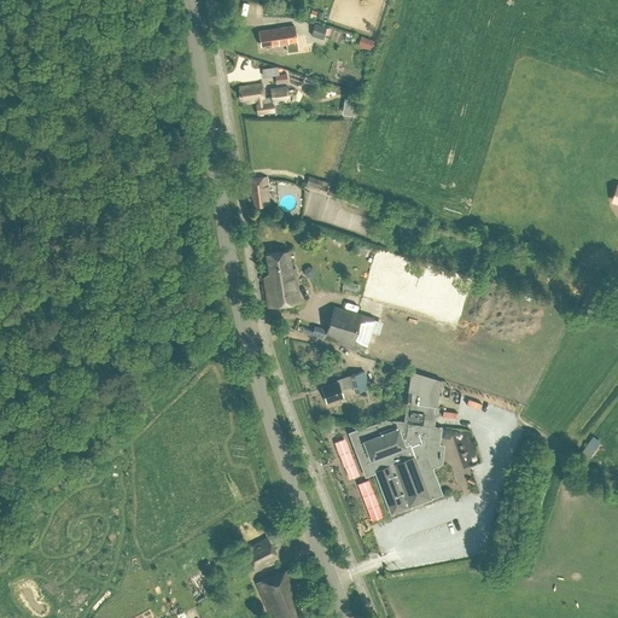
[(307,35),(319,39),(322,27),(310,23),(307,35)]
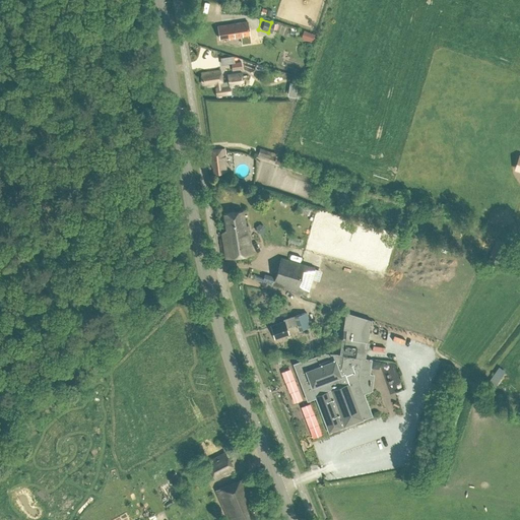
[(229,38),(230,39),(249,36),(247,21),(217,25),(219,39),(229,38)]
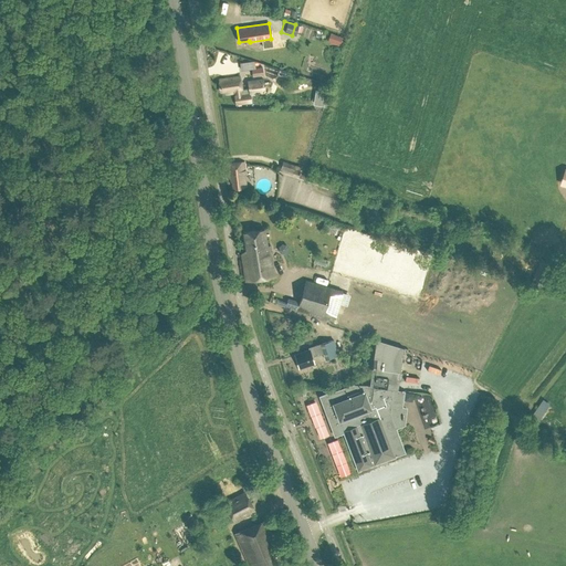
[(327,41),(341,45),(343,38),(329,33),(327,41)]
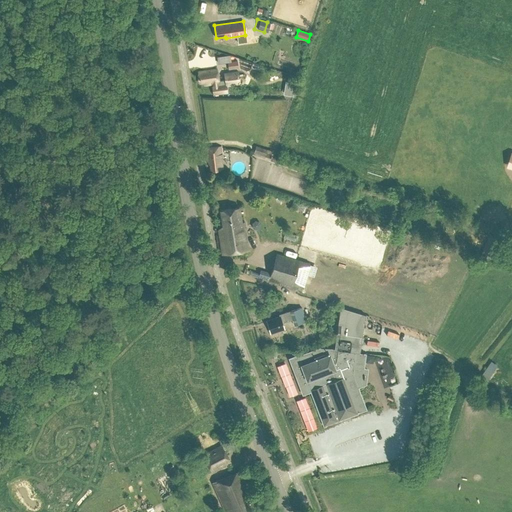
[(228,69),(238,68),(237,60),(227,62),(228,69)]
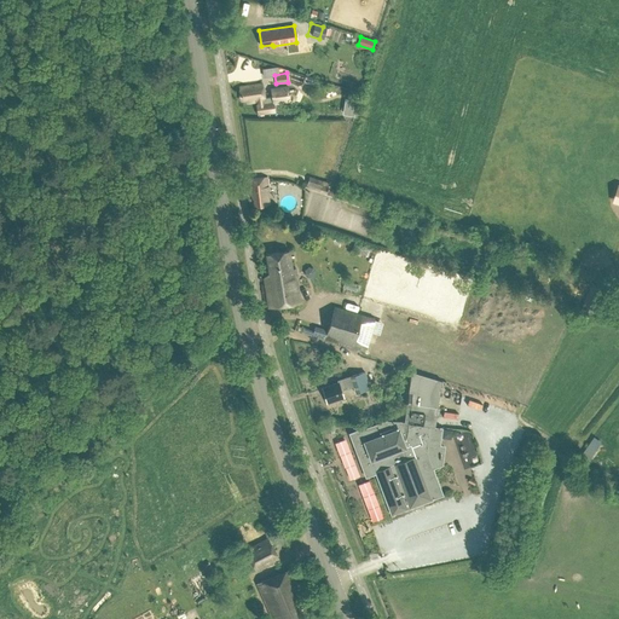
[(255,100),(258,113),(275,110),(273,102),(265,103),(262,84),(239,87),(241,100),(246,99),(247,103),(255,100)]
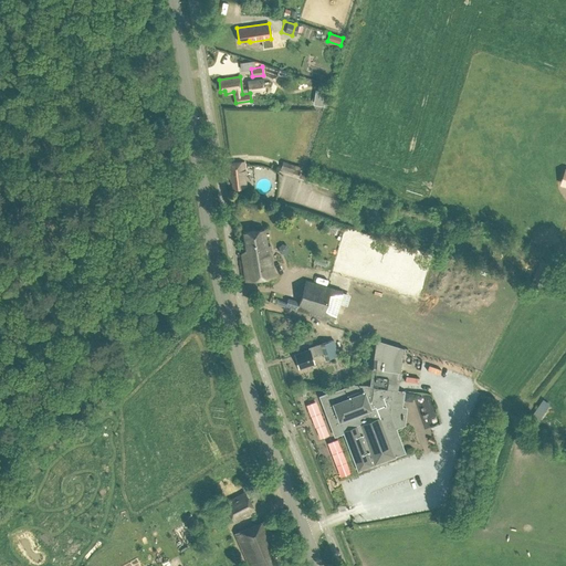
[(265,91),(264,80),(249,82),(250,93),(265,91)]
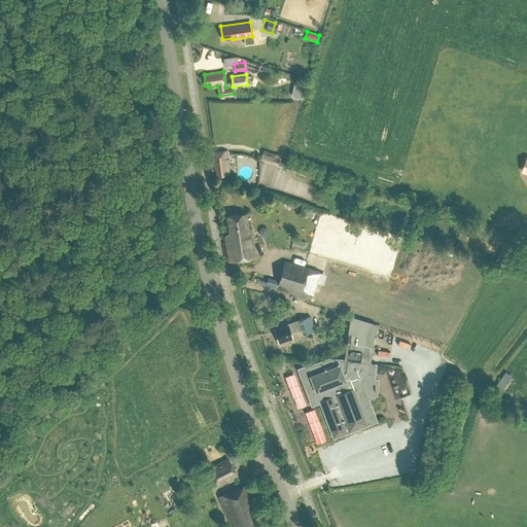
[(305,82),(297,81),(296,88),(303,90),(305,82)]
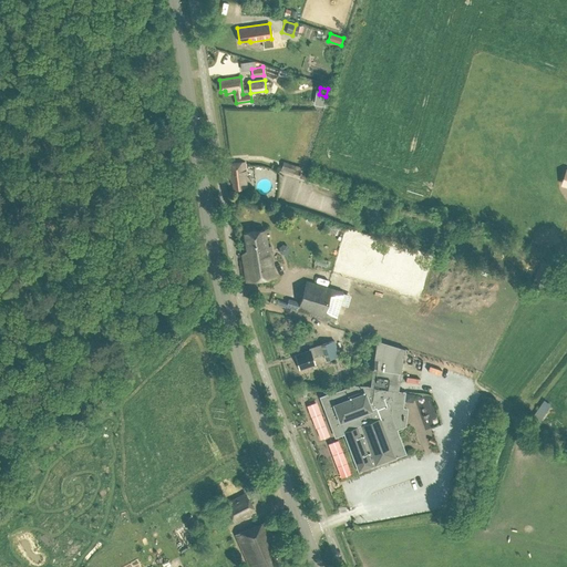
[(292,173),(299,175),(301,167),(295,165),(284,161),(281,168),(292,173)]
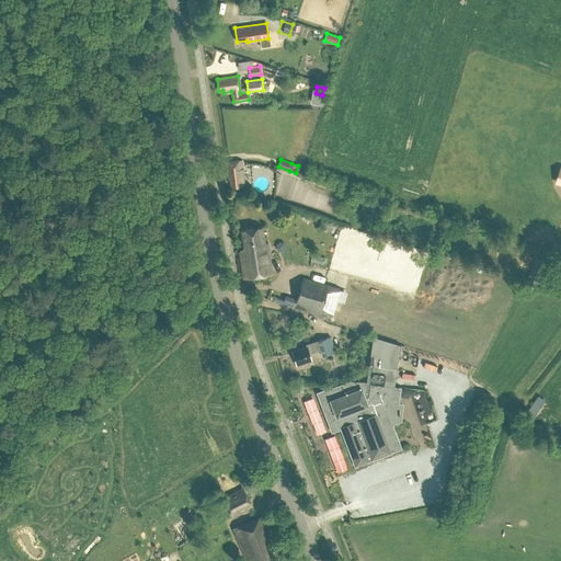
[(228,176),(228,179),(229,179),(230,186),(243,185),(241,168),(242,168),(242,161),(225,162),(226,176),(228,176)]
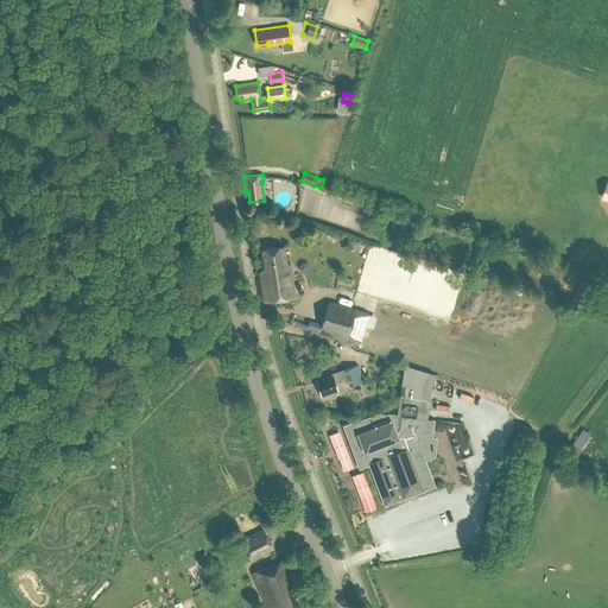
[(342,203),(353,207),(355,201),(343,197),(342,203)]
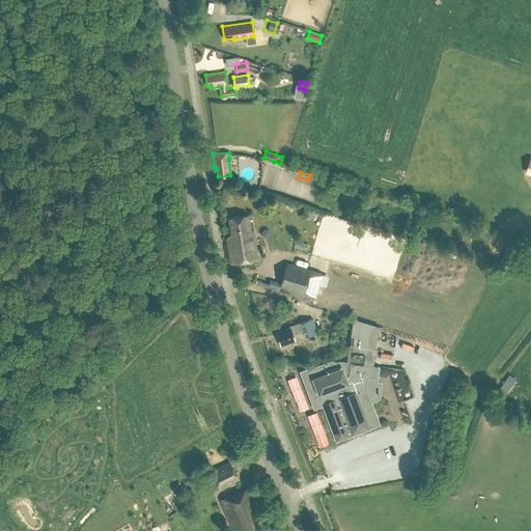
[(226,238),(230,263),(257,258),(253,229),(250,230),(247,215),(229,218),(231,232),(226,238)]
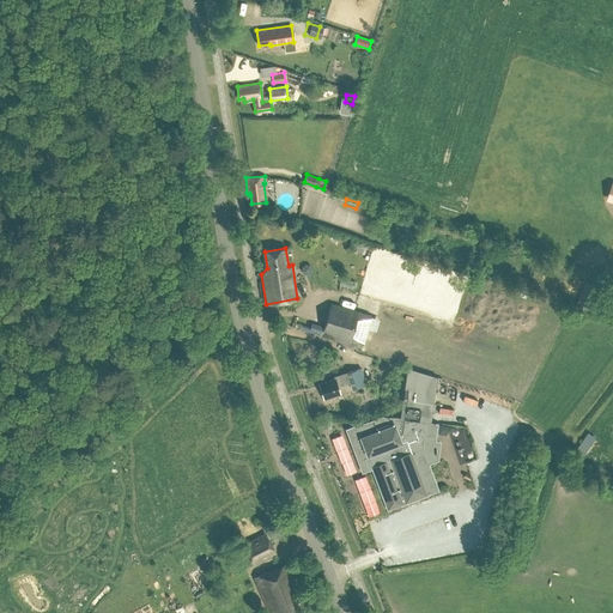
[(339,285),(353,290),(356,281),(341,278),(339,285)]
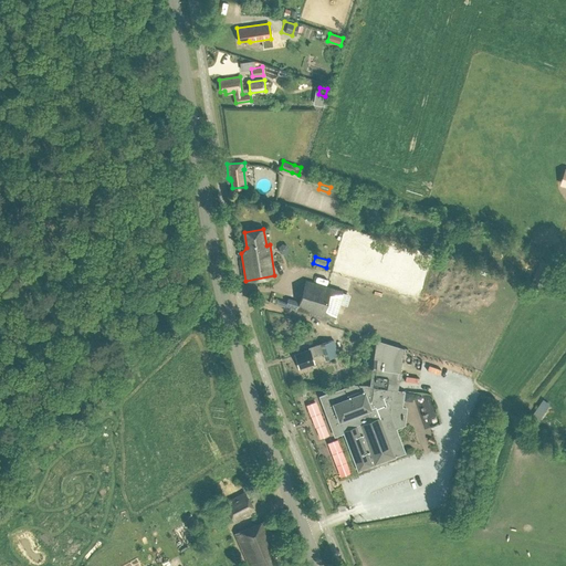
[(553,262),(542,258),(534,276),(544,281),(553,262)]
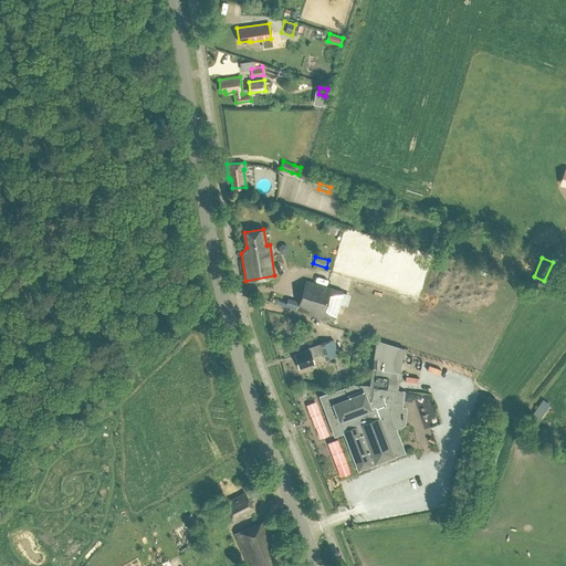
[(342,291),(305,280),(296,310),(333,321),(342,291)]
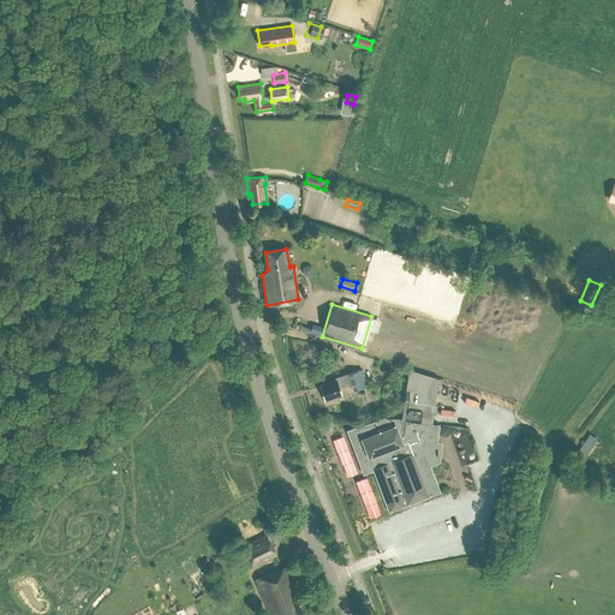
[(376,314),(374,323),(382,326),(384,316),(376,314)]
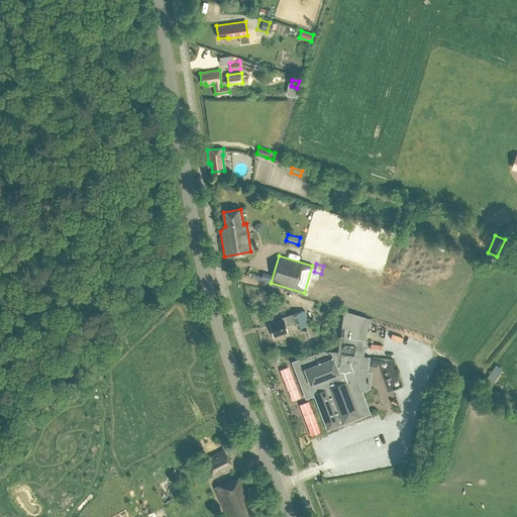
[(273,334),(273,336),(287,331),(285,325),(295,322),(297,328),(309,324),(304,310),(282,317),(283,319),(269,323),(271,328),(270,330),(271,333),(273,334)]
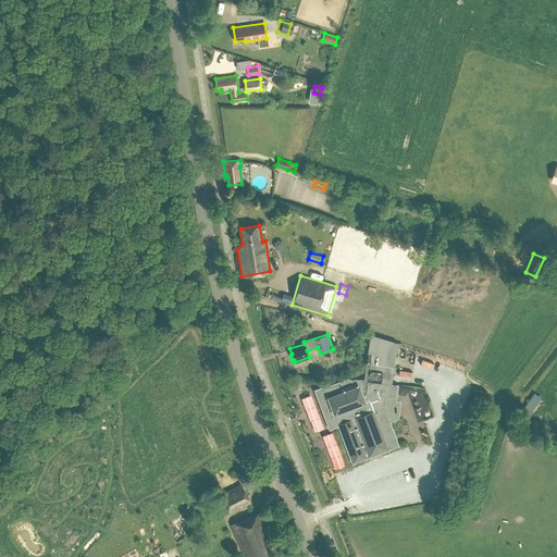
[(363,379),(362,379),(348,379),(325,387),(317,391),(331,428),(339,424),(354,462),(355,462),(355,461),(390,448),(388,448),(399,445),(390,419),(394,418),(399,384),(391,383),(397,343),(370,334),(363,379)]
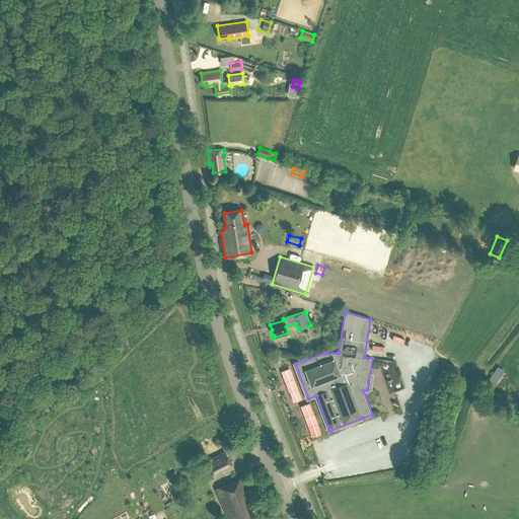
[(489,379),(496,384),(505,371),(498,367),(489,379)]
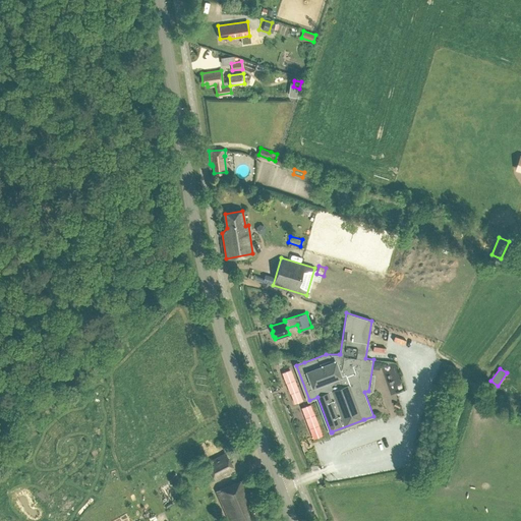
[(206,464),(215,481),(234,471),(225,453),(206,464)]
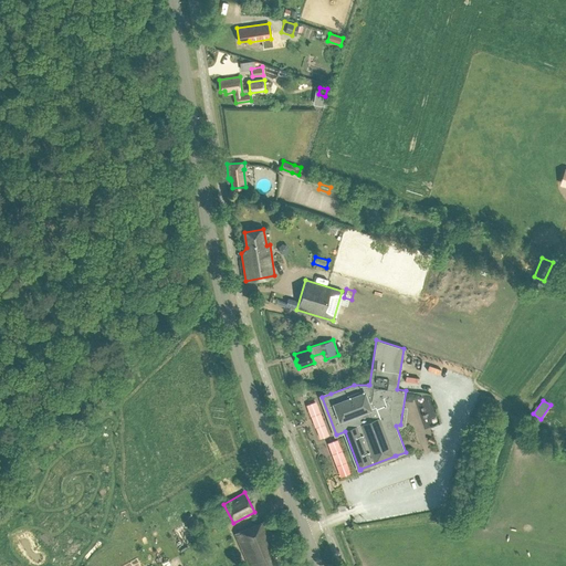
[(234,534),(248,564),(251,563),(251,565),(279,565),(273,554),(279,552),(265,521),(234,534)]
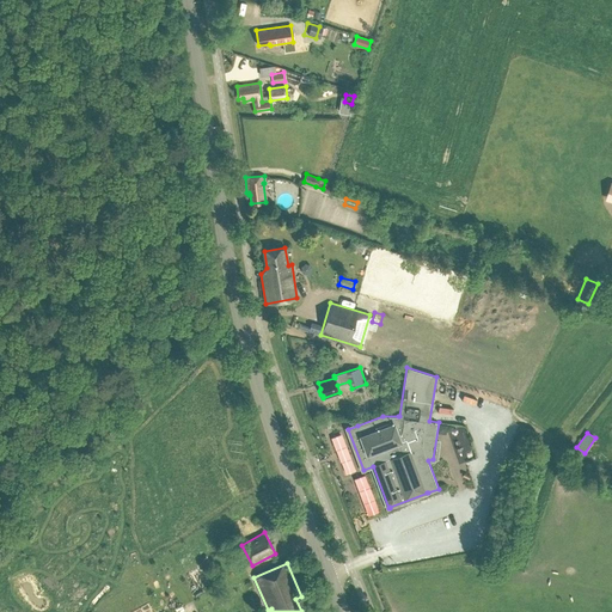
[(197,595),(208,588),(206,583),(203,580),(201,575),(189,582),(193,587),(191,587),(194,591),(195,591),(197,595)]
